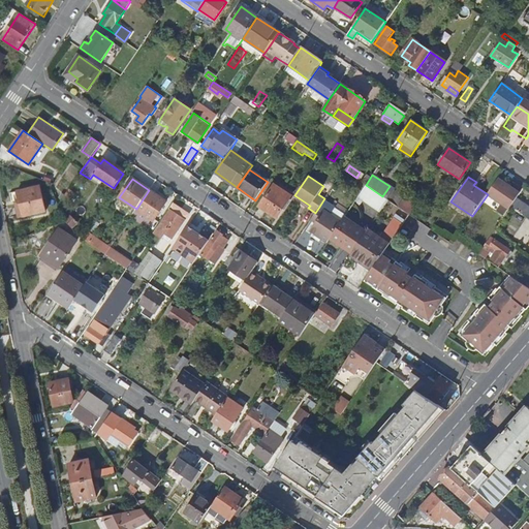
[(488,194),(483,201),(496,211),(492,218),(499,223),(511,207),(520,193),(498,179),(488,194)]
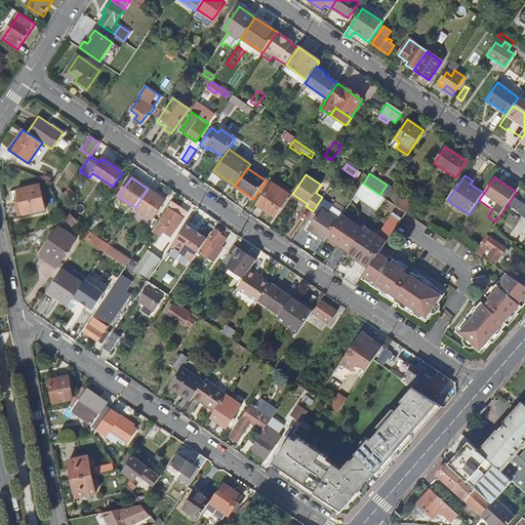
[(265,194),(257,205),(275,216),(289,195),(267,179),(266,180),(259,190),(265,194)]
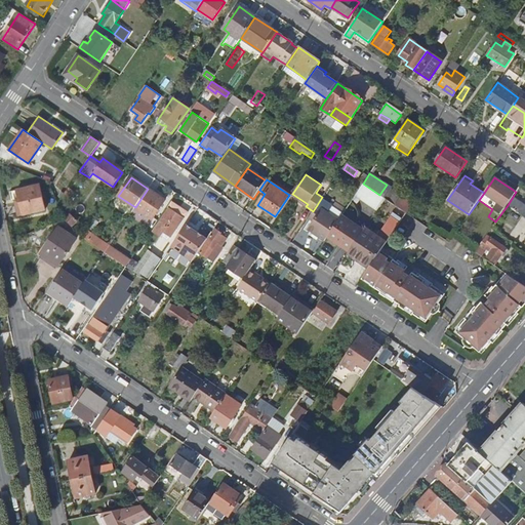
[(40,185),(12,191),(18,215),(45,209),(40,185)]
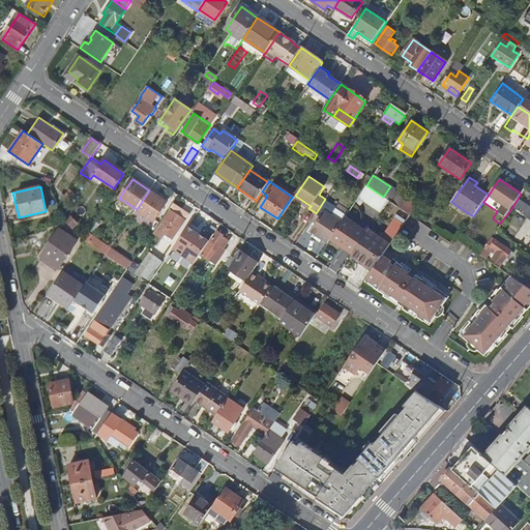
[(149,190),(137,209),(154,221),(167,202),(149,190)]
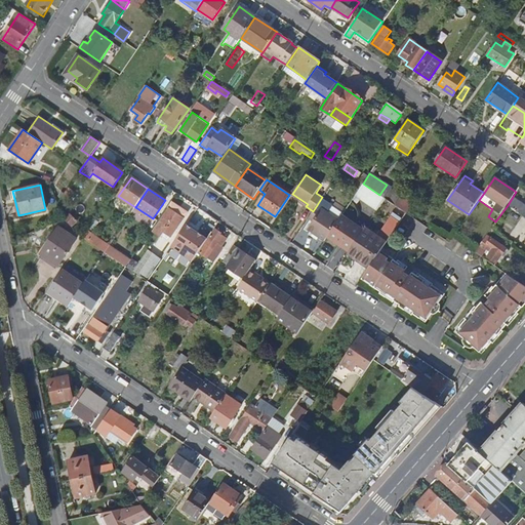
[(395,193),(389,202),(396,206),(401,198),(395,193)]
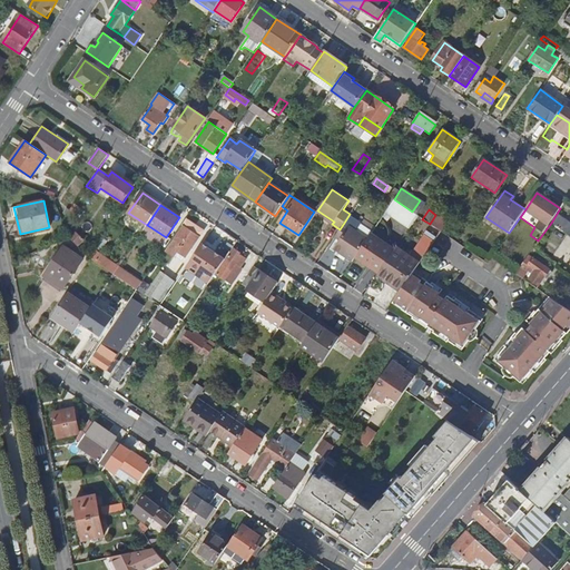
[(435,215),(430,224),(441,232),(448,223),(436,214),(435,215)]
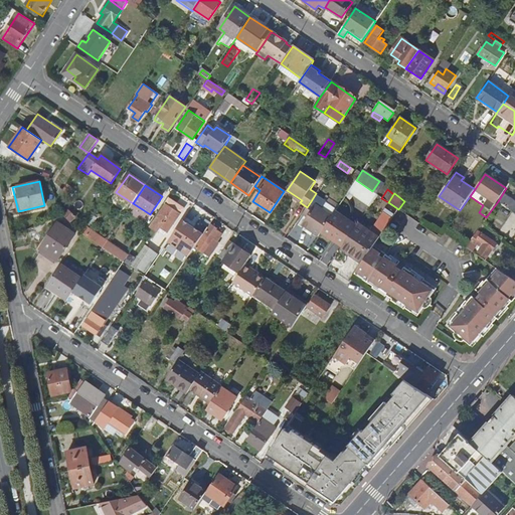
[(498,202),(514,213),(514,201),(504,194),(498,202)]
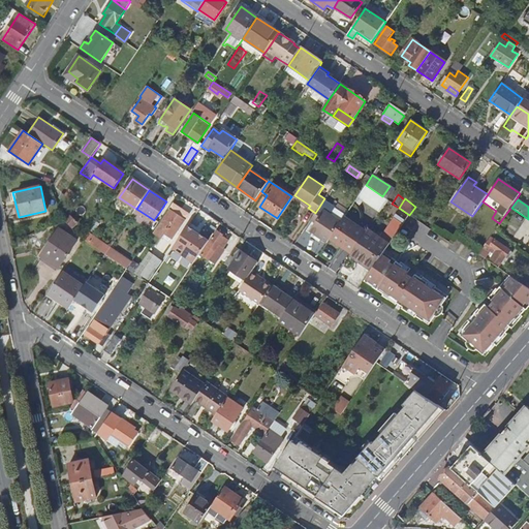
[(383,207),(392,212),(396,215),(405,221),(409,215),(399,208),(392,204),(387,200),(383,207)]
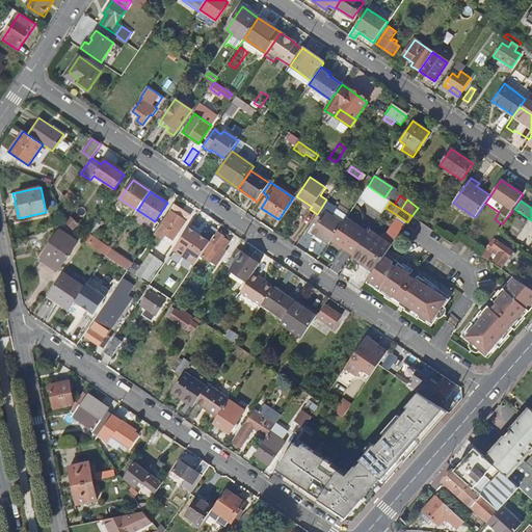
[(173,240),(189,216),(175,206),(155,234),(163,240),(166,236),(173,240)]
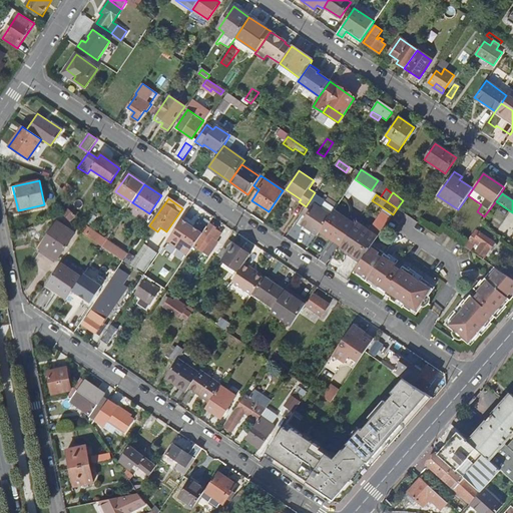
[(306,206),(301,212),(306,216),(315,203),(310,200),(306,206)]
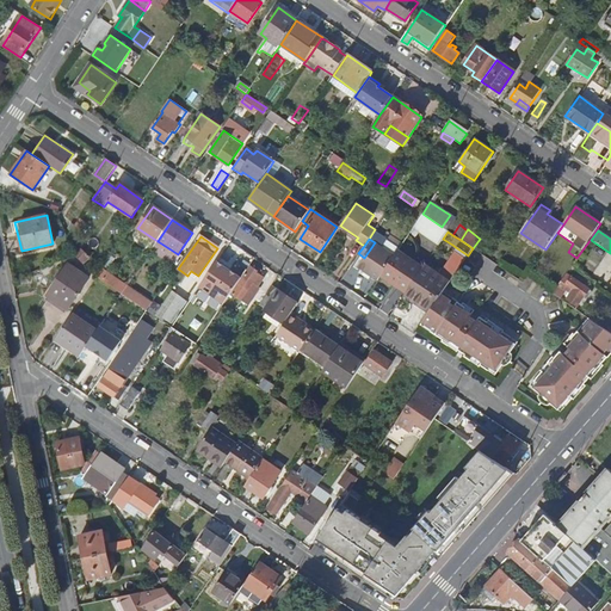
[(364,258),(358,266),(377,279),(382,272),(394,255),(375,242),(364,258)]
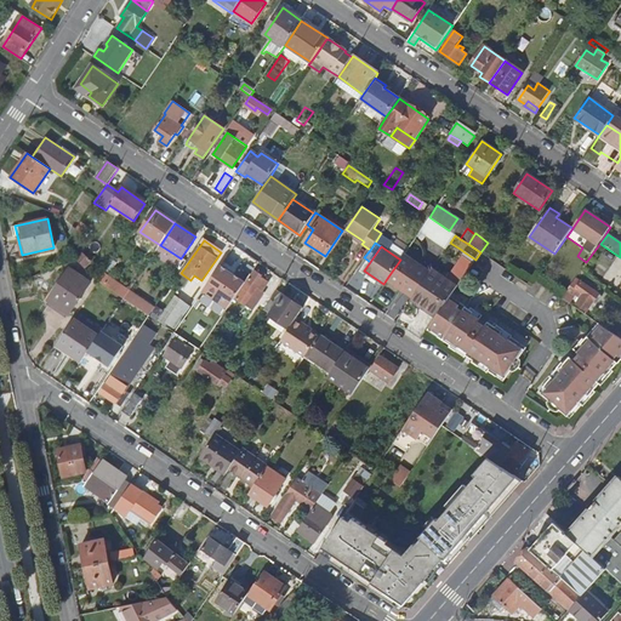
[(75,258),(85,268),(91,262),(83,252),(75,258)]
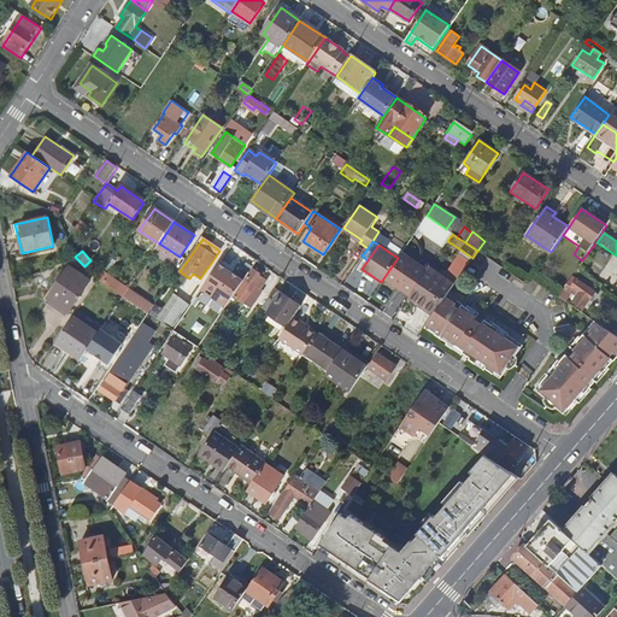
[(398,258),(386,275),(412,293),(427,271),(429,269),(403,251),(398,258)]
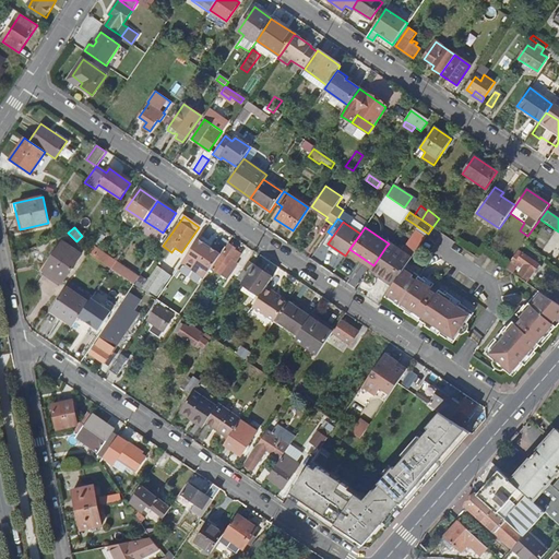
[(178,270),(200,285),(204,278),(221,254),(214,250),(216,247),(209,241),(205,245),(199,239),(185,259),(178,270)]
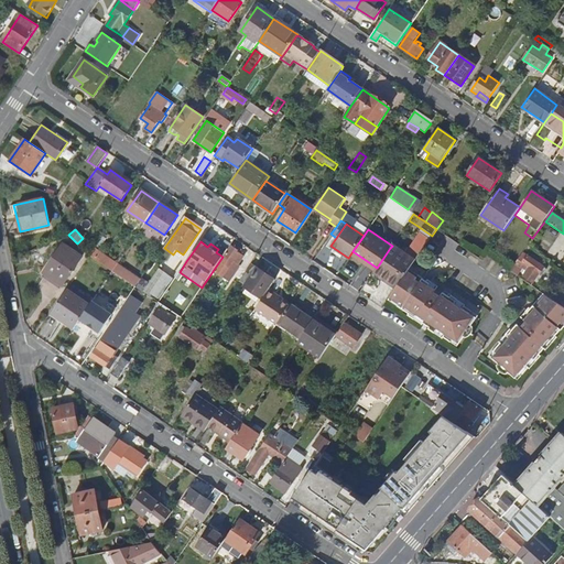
[(422,241),(410,259),(414,261),(421,251),(426,245),(422,241)]
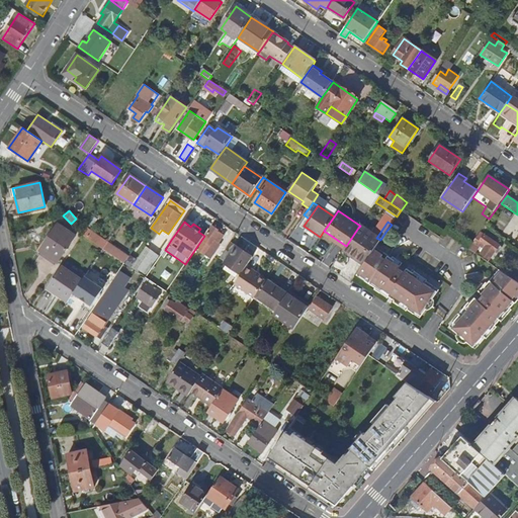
[(60,225),(40,252),(57,263),(76,235),(60,225)]
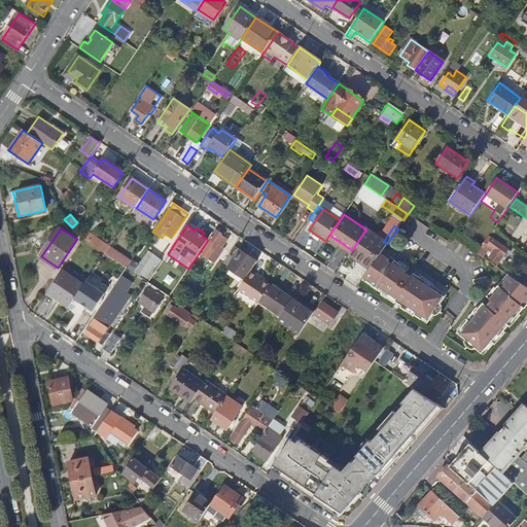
[(216,230),(201,253),(215,264),(224,248),(223,247),(229,240),(221,235),(222,234),(216,230)]
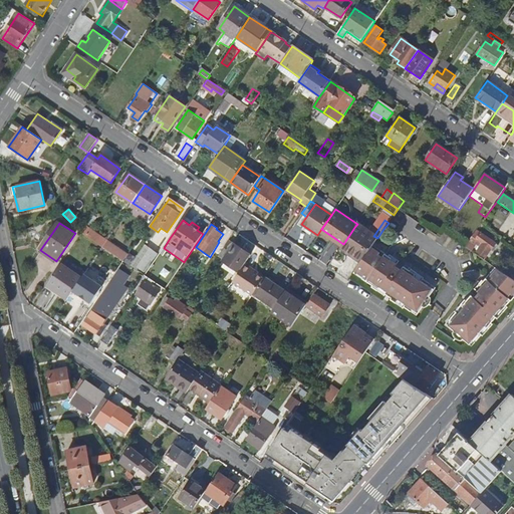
[(343,244),(339,250),(345,254),(348,251),(362,261),(369,250),(371,247),(376,240),(355,226),(343,244)]
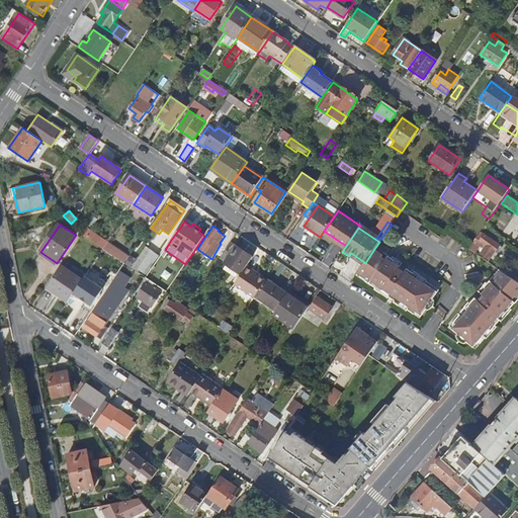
[(83,235),(103,249),(107,243),(87,229),(83,235)]
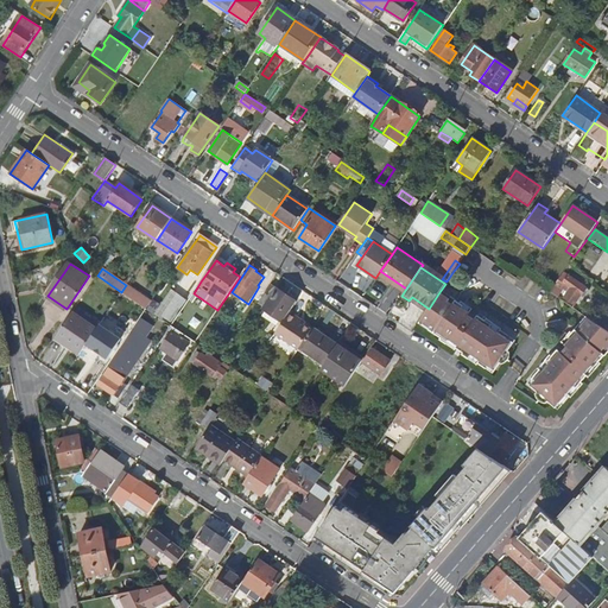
[(562,274),(550,292),(558,298),(563,290),(567,291),(569,287),(563,285),(568,278),(562,274)]
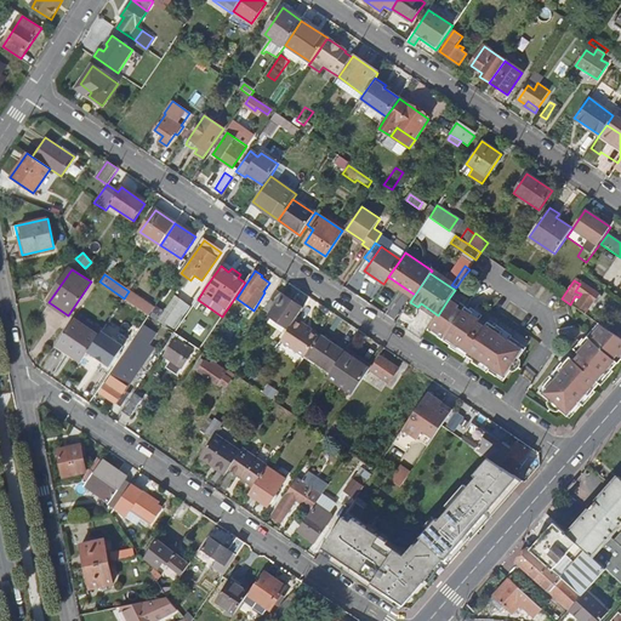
[(575,291),(581,294),(582,295),(576,305),(587,312),(593,302),(594,303),(599,295),(580,283),(580,284),(575,291)]
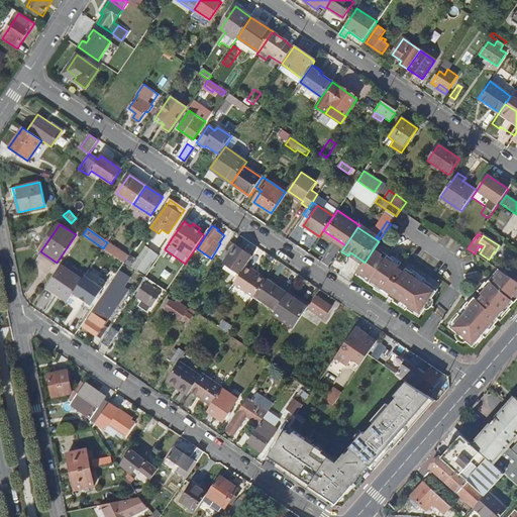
[(230,242),(219,257),(224,262),(224,263),(241,274),(246,266),(252,257),(230,242)]
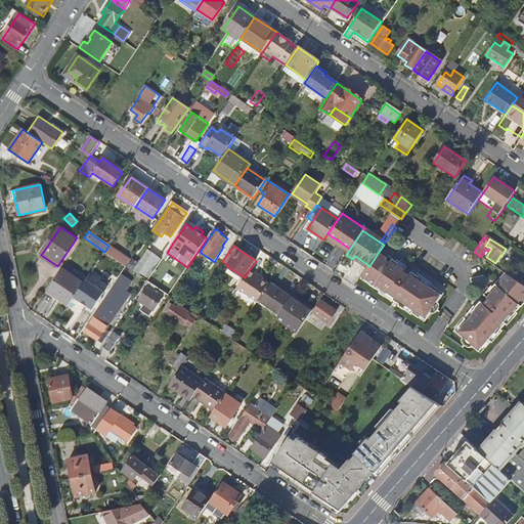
[(135,269),(147,278),(161,259),(148,250),(135,269)]
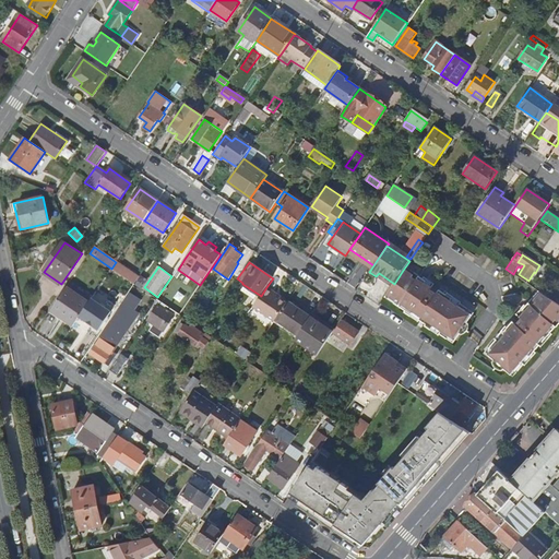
[(402,272),(394,284),(387,295),(395,301),(396,299),(401,301),(399,306),(411,314),(412,312),(420,318),(426,309),(432,313),(427,322),(448,336),(449,334),(455,339),(471,317),(464,312),(465,310),(444,296),(439,304),(432,299),(436,295),(429,290),(431,287),(417,277),(416,280),(412,276),(413,275),(404,269),(402,272)]
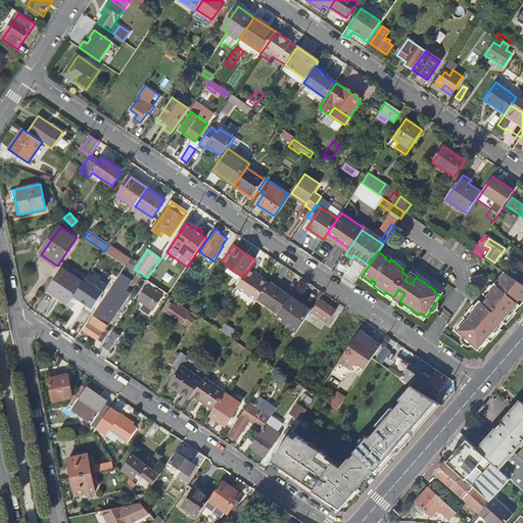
[(108,257),(124,269),(126,266),(109,254),(108,257)]
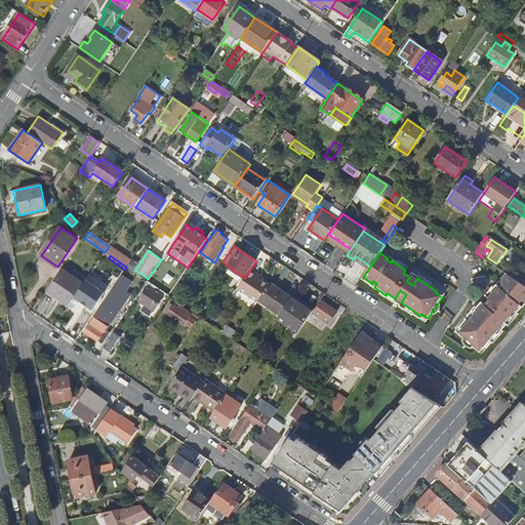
[(91,276),(106,286),(111,280),(103,274),(107,268),(99,264),(91,276)]
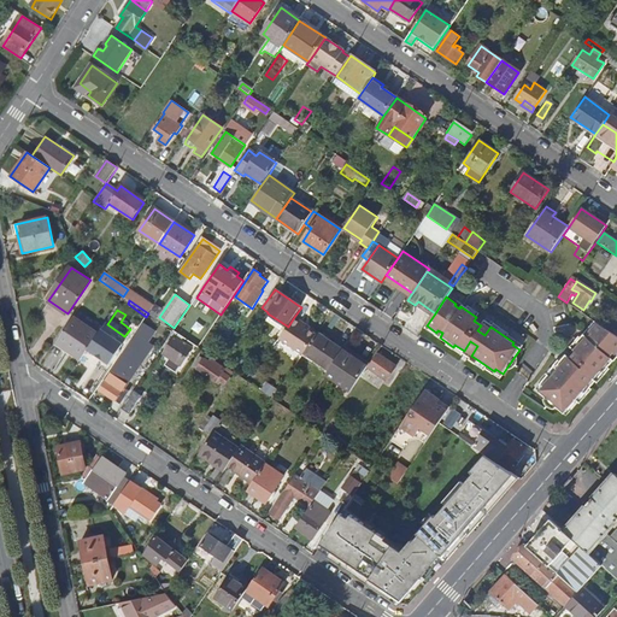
[(74,316),(58,339),(72,348),(71,351),(81,358),(87,348),(98,333),(74,316)]
